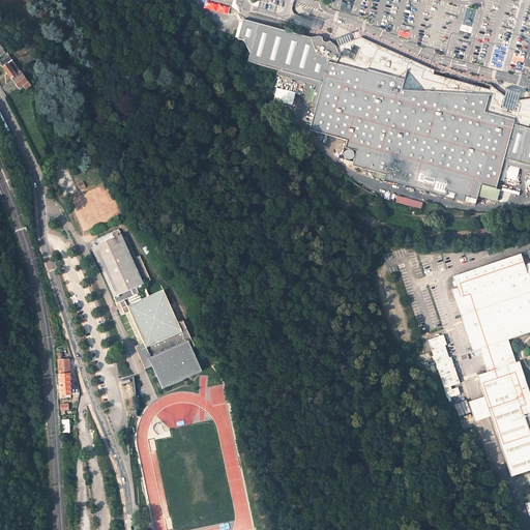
[(232,0),(231,7),(244,18),(246,18),(278,26),(293,24),(293,23),(294,18),(295,13),(294,12),(293,10),(292,9),(293,7),(294,3),(294,0),(232,0)]
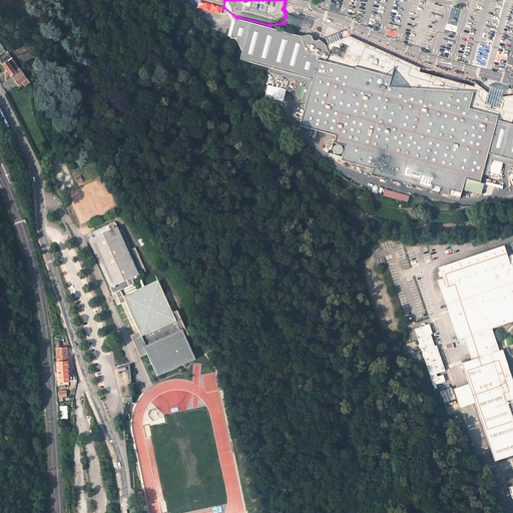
[(284,23),(308,30),(308,28),(310,24),(311,20),(286,13),(285,17),(284,22),(284,23)]
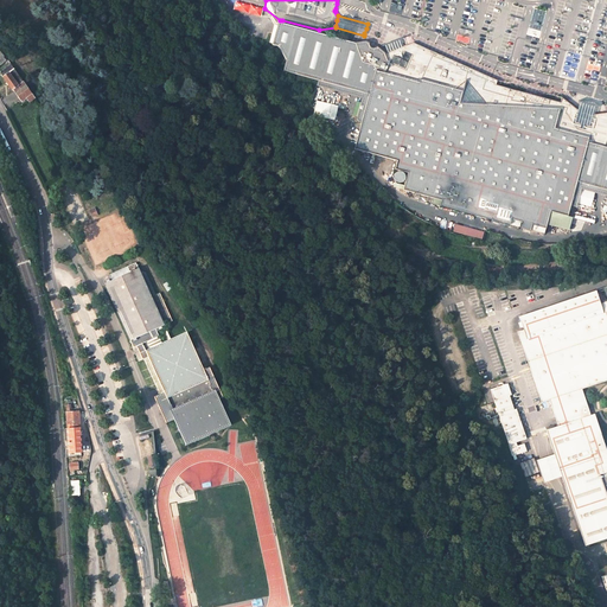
[(356,43),(279,21),(272,45),(279,46),(287,61),(283,71),(318,81),(369,94),(368,100),(360,125),(355,149),(397,160),(395,170),(408,172),(403,190),(442,200),(440,206),(510,225),(511,219),(522,222),(532,224),(545,229),(550,211),(568,216),(570,205),(575,187),(576,181),(606,190),(606,112),(594,114),(594,115),(587,114),(588,113),(585,112),(583,110),(582,113),(577,112),(577,110),(562,97),(560,102),(497,85),(498,81),(413,42),(403,46),(400,48),(398,45),(389,49),(390,51),(385,53),(376,46),(374,45),(374,44),(374,43),(372,42),(370,42),(370,43),(366,42),(356,43)]
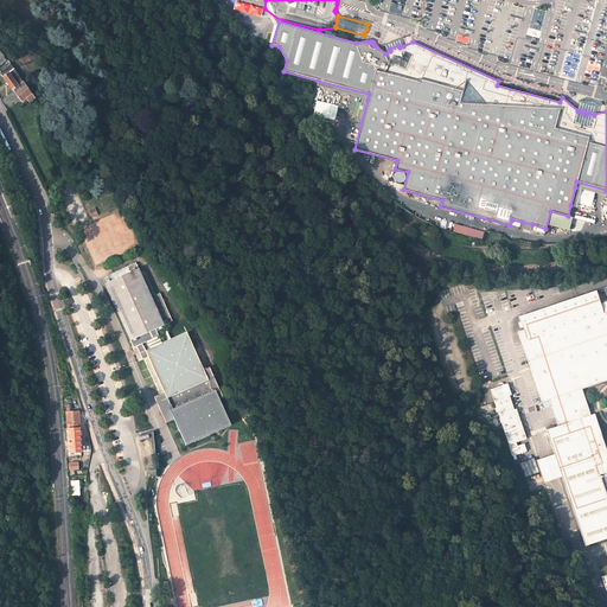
[(393,43),(384,46),(387,52),(390,51),(389,49),(398,45),(400,48),(403,46),(401,39),(393,43)]
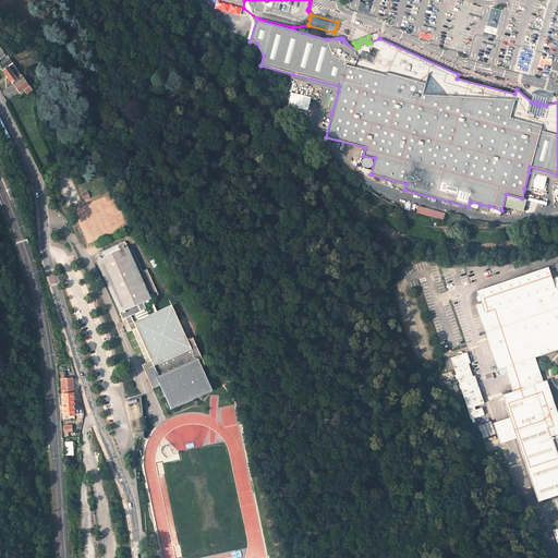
[(10,59),(0,67),(8,76),(9,77),(20,93),(17,94),(20,97),(26,93),(27,94),(33,91),(10,59)]
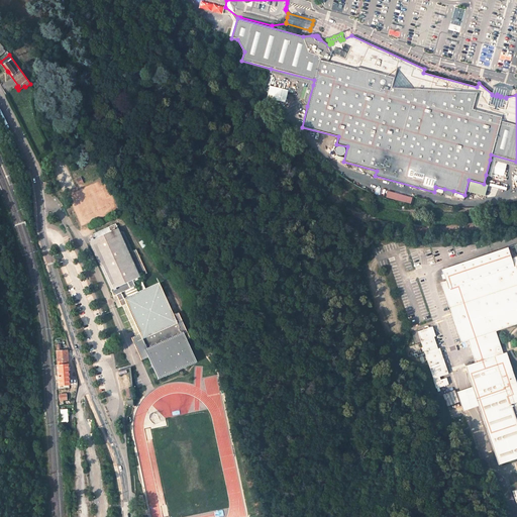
[(271,69),(270,74),(307,83),(313,85),(314,80),(271,69)]
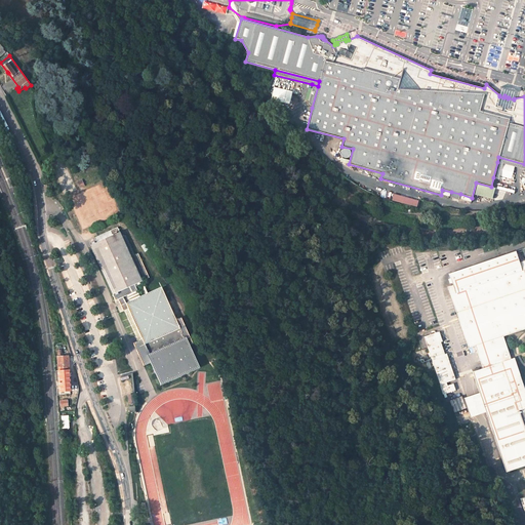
[(309,107),(312,108),(318,86),(312,84),(308,104),(308,105),(309,107)]
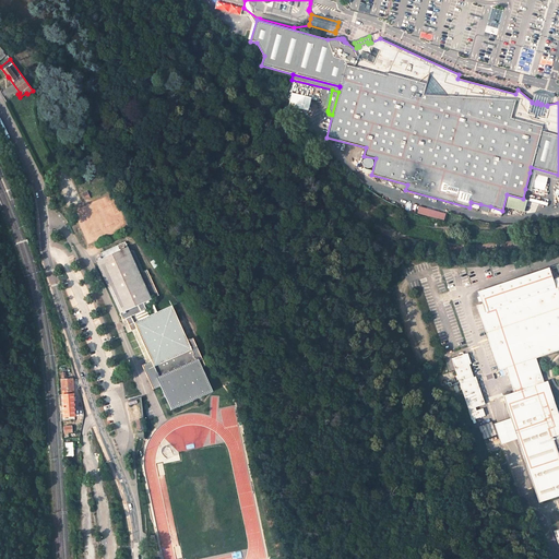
[(307,109),(310,96),(289,92),(286,106),(307,109)]
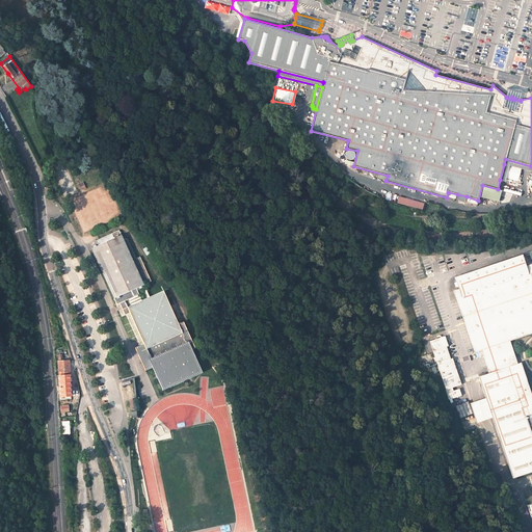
[(514,91),(507,90),(506,97),(506,98),(510,99),(511,97),(512,98),(515,99),(514,100),(521,101),(521,100),(523,94),(514,91)]
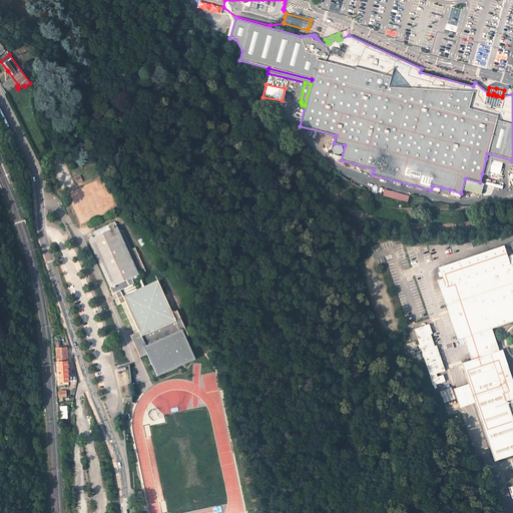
[(342,151),(342,149),(342,147),(341,146),(340,145),(338,144),(337,144),(335,145),(335,146),(334,147),(333,148),(333,150),(334,152),(335,153),(337,154),(339,154),(340,153),(341,152),(342,151)]
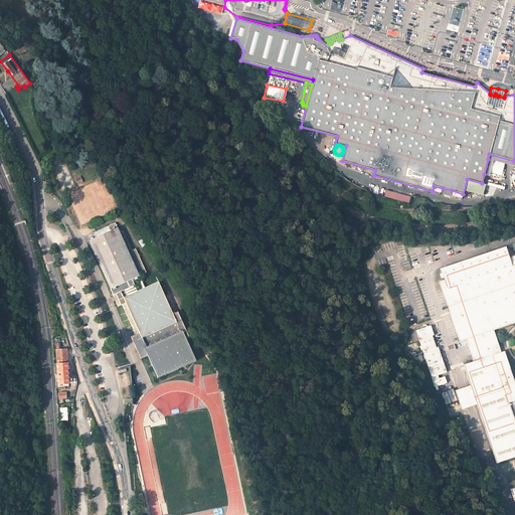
[(493,161),(514,166),(514,161),(489,154),(488,159),(493,161)]
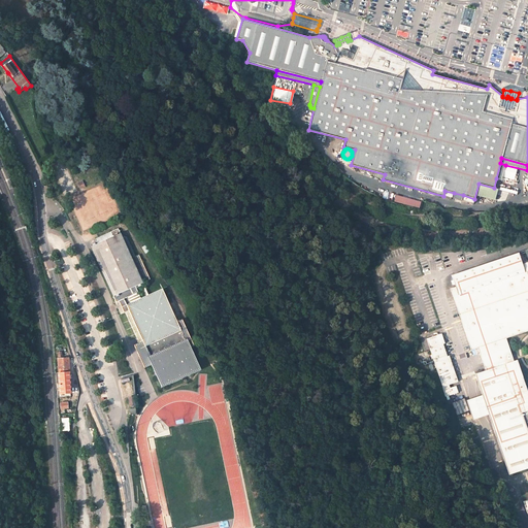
[(496,178),(501,180),(505,165),(500,163),(496,178)]
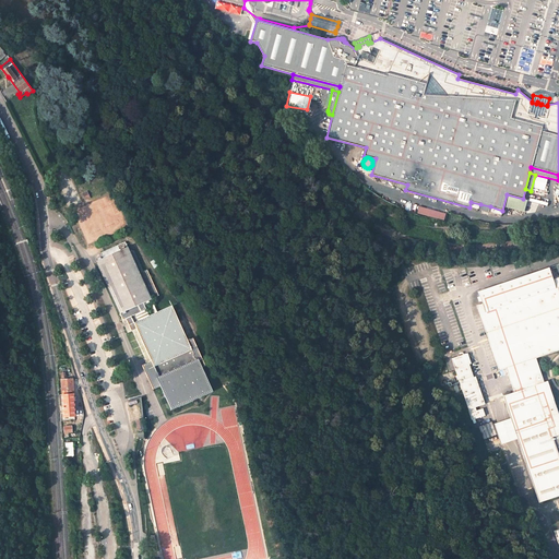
[(120,250),(95,261),(122,321),(131,317),(135,316),(147,310),(145,305),(144,302),(149,300),(152,299),(159,296),(147,270),(143,271),(134,250),(130,252),(126,241),(118,246),(120,250)]
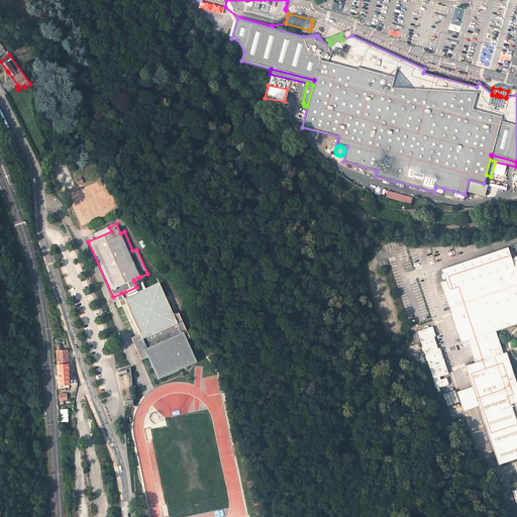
[(479,406),(498,464),(516,458),(516,385),(515,386),(505,355),(503,355),(495,330),(516,322),(516,256),(512,259),(507,247),(442,270),(448,289),(443,291),(461,342),(469,340),(476,363),(466,367),(473,387),(479,406)]
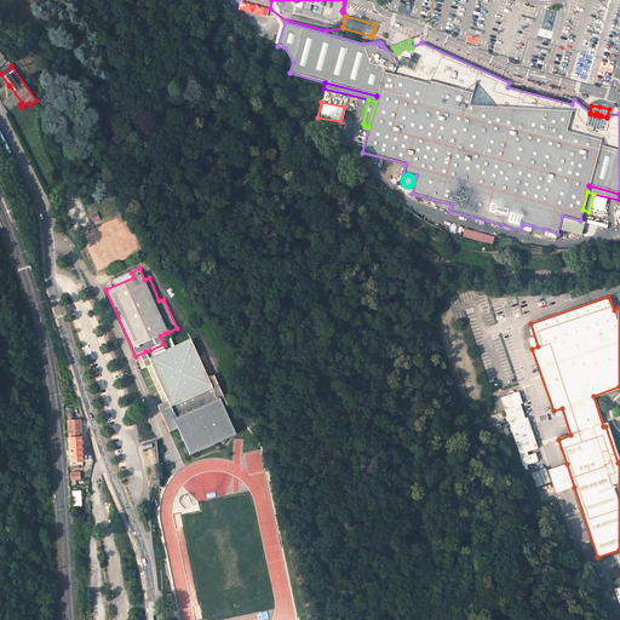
[(149,357),(138,362),(142,369),(147,367),(164,405),(166,411),(213,390),(208,378),(190,339),(174,346),(171,348),(166,350),(153,356),(149,357)]
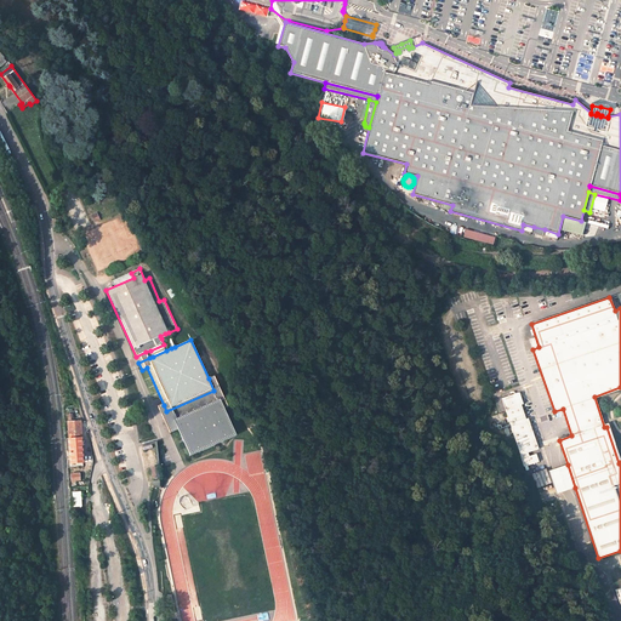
[(164,345),(151,351),(153,357),(166,351),(164,345)]
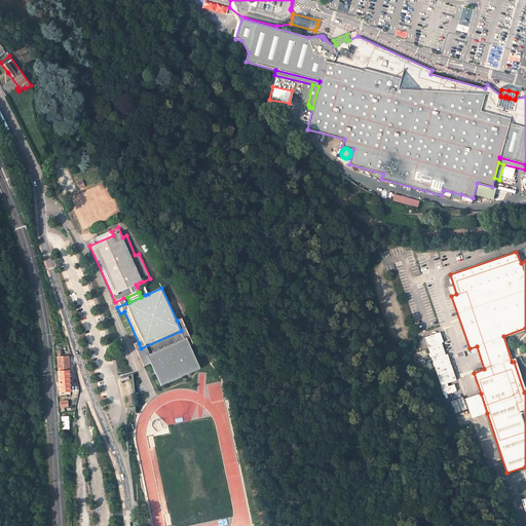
[(126,303),(123,298),(115,302),(116,304),(117,307),(126,303)]
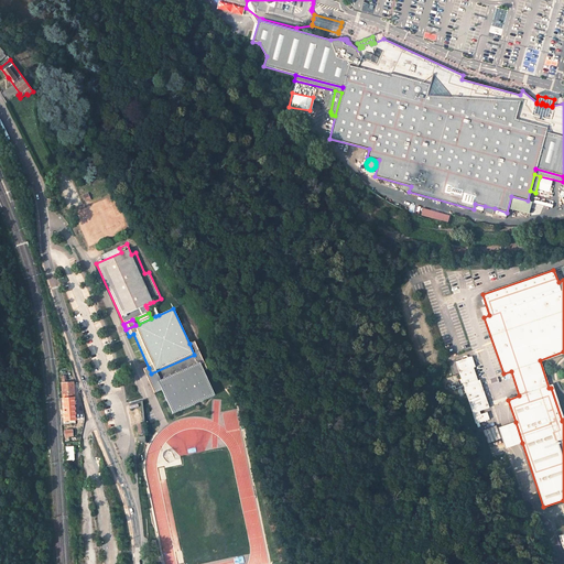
[(151,373),(149,368),(144,369),(155,394),(156,393),(163,391),(159,381),(205,361),(206,361),(197,340),(190,344),(194,355),(151,373)]
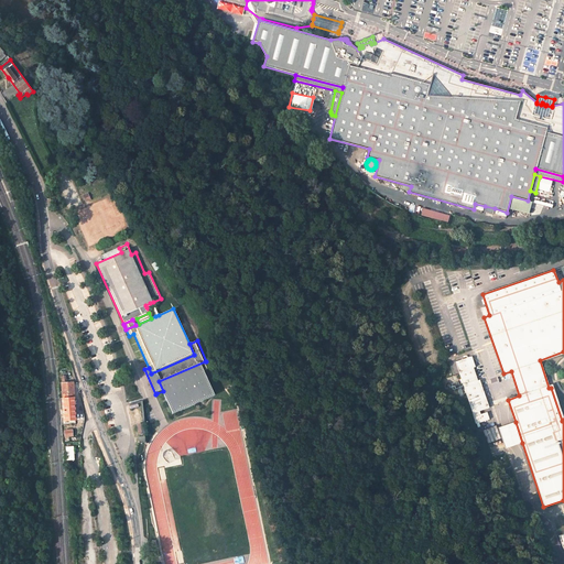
[(472,356),(456,361),(459,372),(477,424),(489,420),(487,412),(481,414),(480,411),(489,408),(479,380),(478,380),(474,367),(475,367),(472,356)]
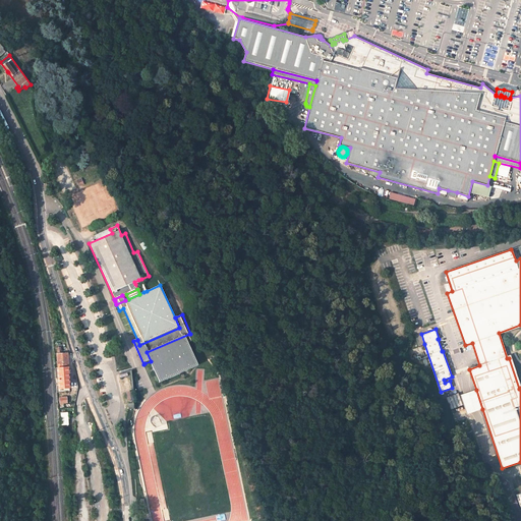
[(151,361),(160,383),(168,379),(177,374),(190,368),(203,363),(189,334),(147,352),(151,361)]
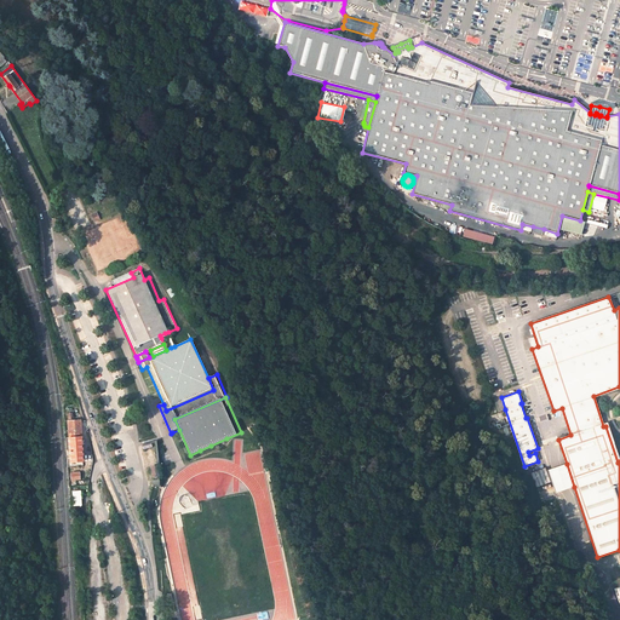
[(81,437),(80,422),(68,422),(69,438),(81,437)]
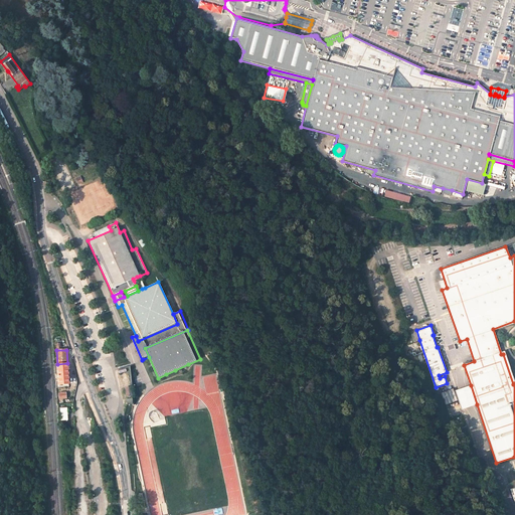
[(68,382),(67,363),(57,364),(59,383),(68,382)]
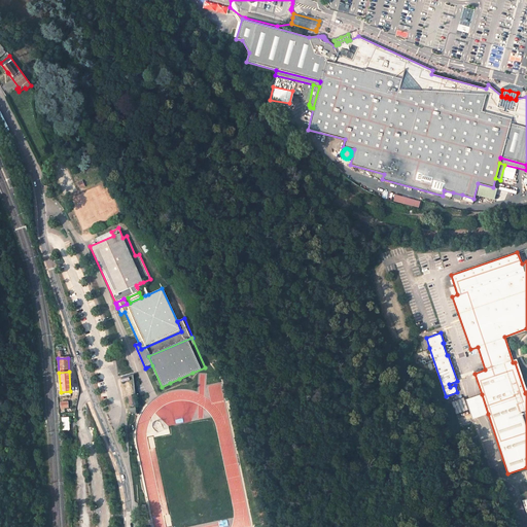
[(134,377),(124,379),(126,391),(136,389),(134,377)]
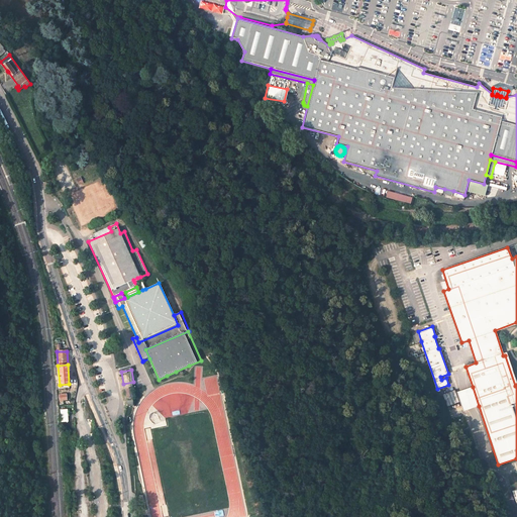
[(479,406),(473,387),(464,390),(455,393),(459,401),(462,411),(471,408),(479,406)]
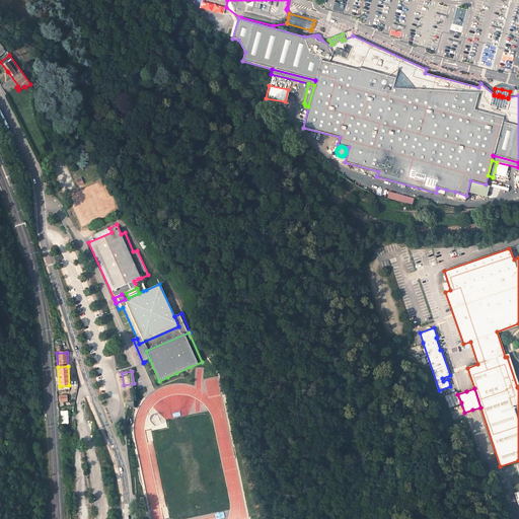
[(457,392),(445,396),(449,408),(461,402),(457,394),(457,392)]
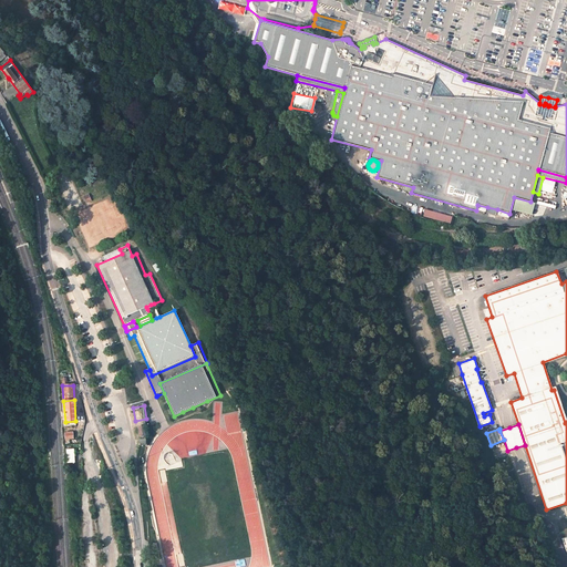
[(68,449),(68,462),(76,462),(76,449),(68,449)]
